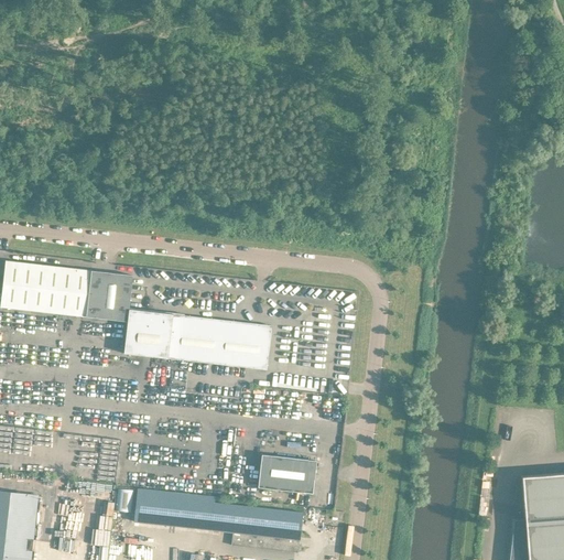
[(0,305),(127,321),(122,353),(266,369),(271,325),(129,309),(132,275),(6,260),(0,304),(0,305)]
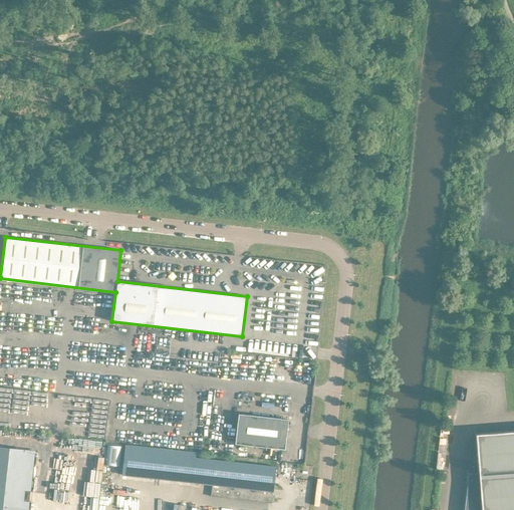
[(238,414),(234,444),(284,449),(288,420),(238,414)]
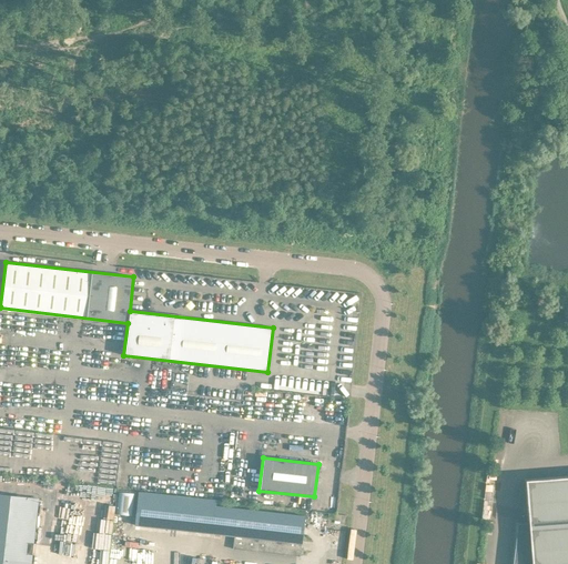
[(567,563),(567,475),(525,480),(528,523),(517,523),(511,563),(567,563)]
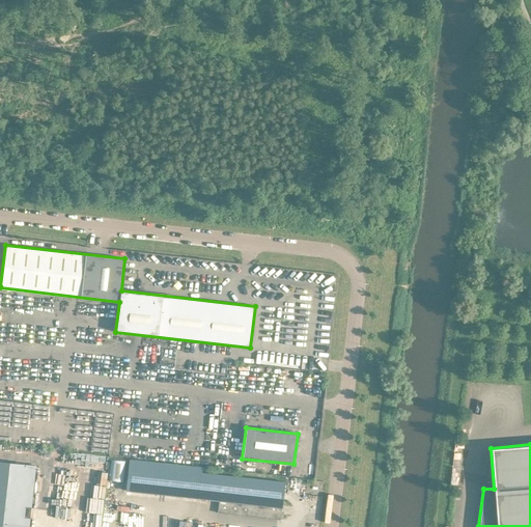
[(131,459),(128,490),(219,500),(217,512),(279,520),(280,511),(277,510),(278,507),(282,507),(284,482),(203,473),(204,468),(131,459)]
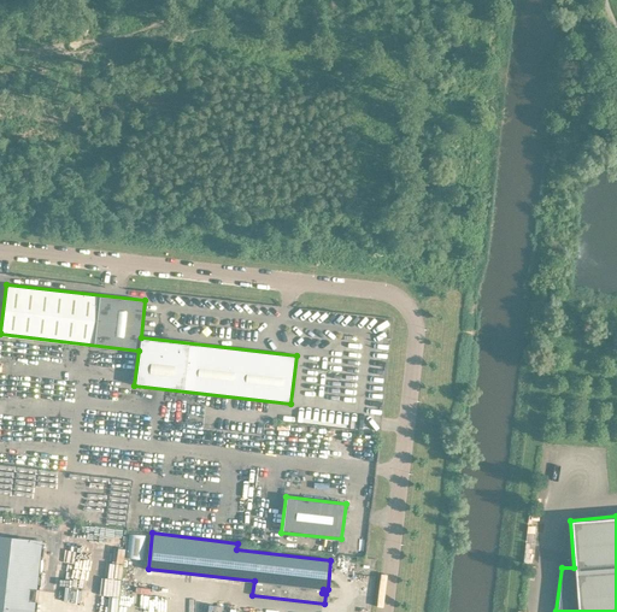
[(0,536),(0,611),(31,611),(41,541),(0,536)]
